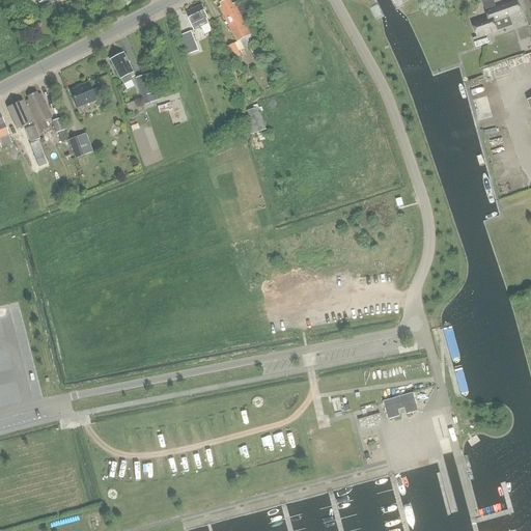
[(222,6),(220,7),(224,16),(223,18),(225,21),(226,21),(238,43),(251,35),(234,3),(232,5),(229,0),(226,0),(221,3),(222,6)]
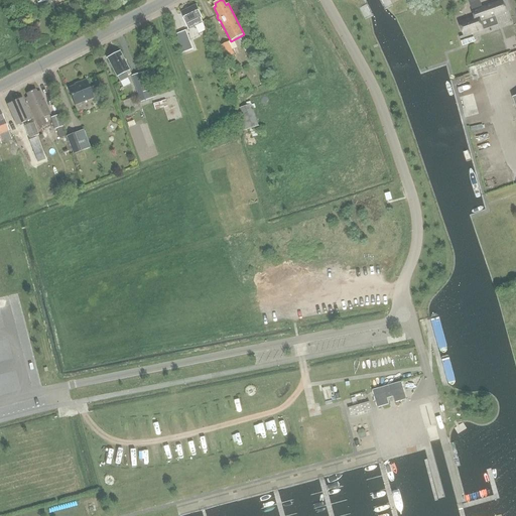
[(475,17),(459,22),(464,36),(460,37),(463,46),(476,42),(473,34),(484,30),(481,21),(488,19),(507,12),(503,1),(484,7),(473,11),(475,17)]
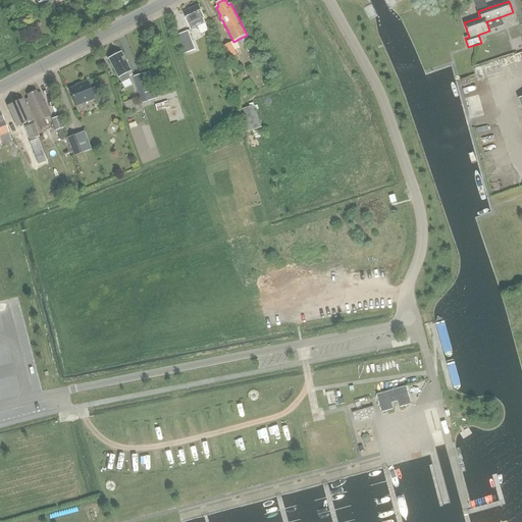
[(191,30),(205,22),(203,18),(205,17),(199,5),(183,12),(191,30)]
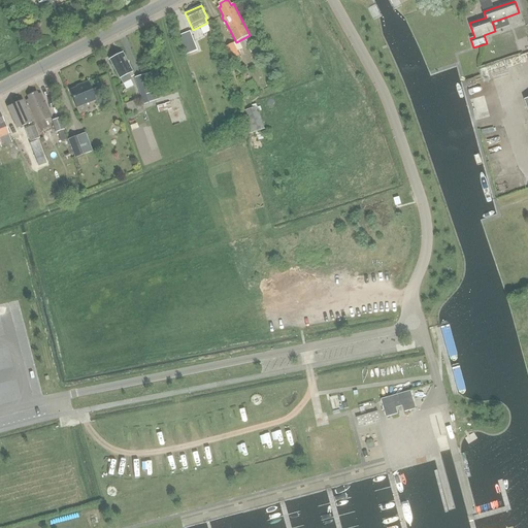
[(234,43),(226,47),(233,60),(240,56),(234,43)]
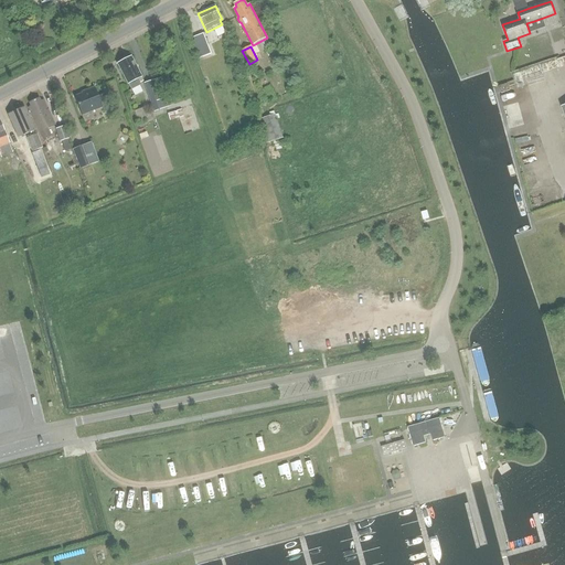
[(136,78),(141,75),(131,56),(118,63),(131,89),(139,85),(136,78)]
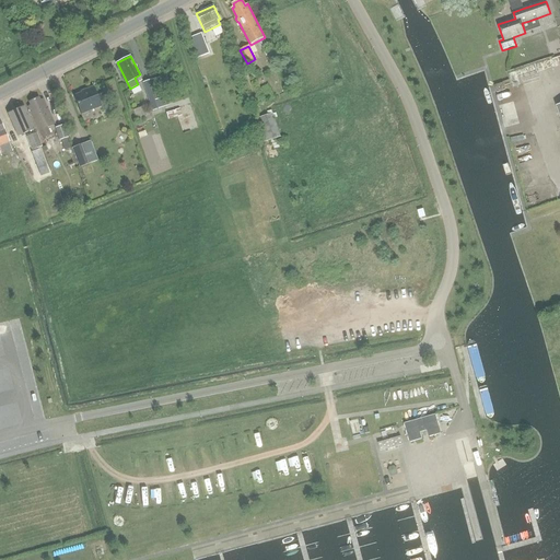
[(158,92),(166,89),(162,77),(153,80),(158,92)]
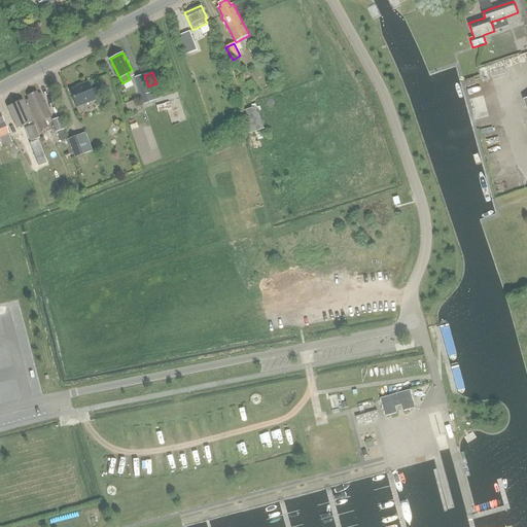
[(143,75),(134,78),(144,105),(160,100),(156,92),(150,94),(143,75)]
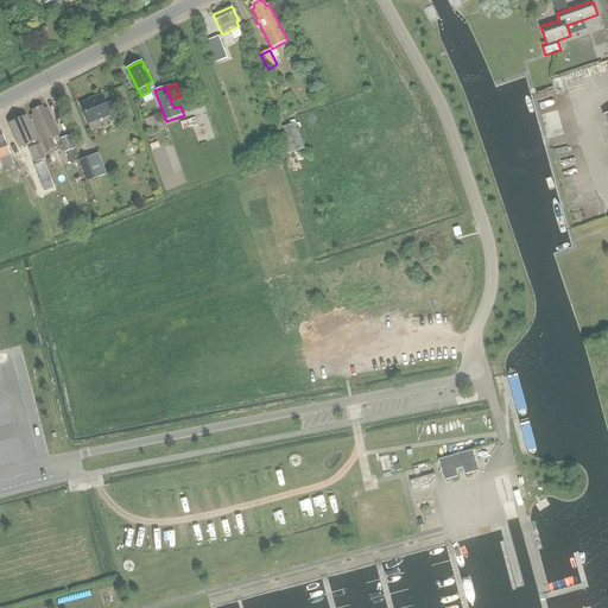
[(546,90),(537,94),(539,101),(545,99),(549,97),(546,90)]
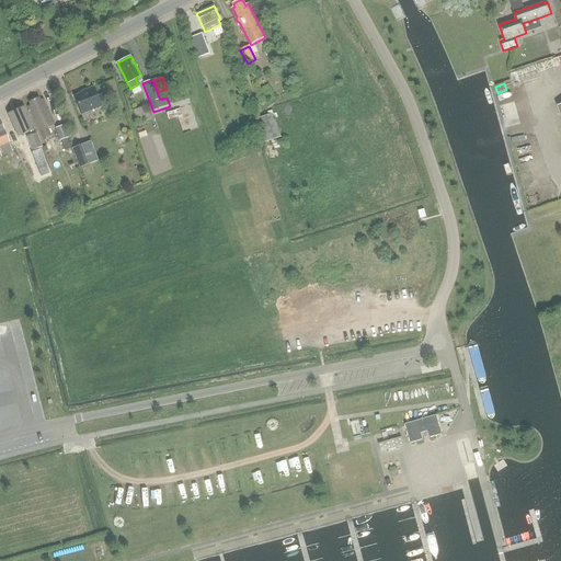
[(81,92),(82,93),(75,96),(81,115),(102,107),(104,113),(112,110),(105,93),(98,96),(94,88),(81,92)]
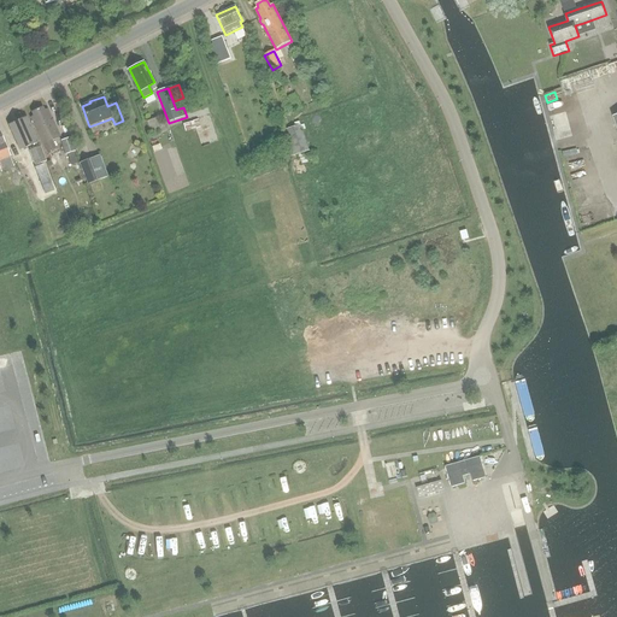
[(45,111),(42,107),(31,112),(34,117),(30,118),(47,154),(57,151),(52,140),(60,136),(48,110),(45,111)]
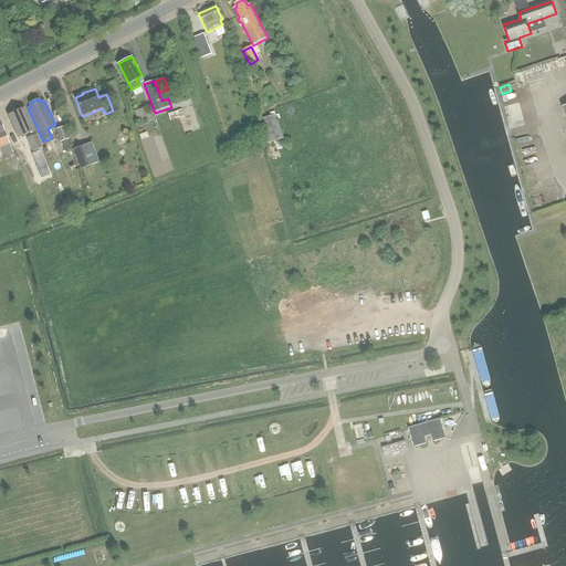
[(34,152),(42,148),(37,135),(24,107),(8,115),(18,138),(29,134),(30,137),(29,137),(34,152)]
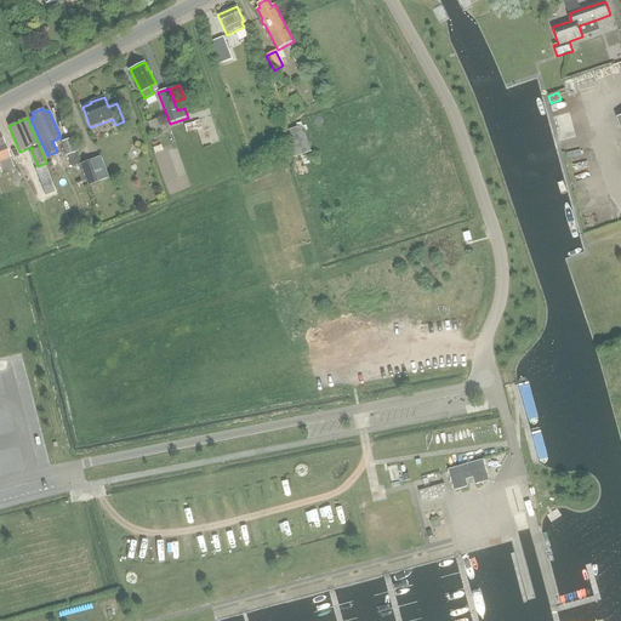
[(158,119),(148,123),(152,134),(161,130),(158,119)]
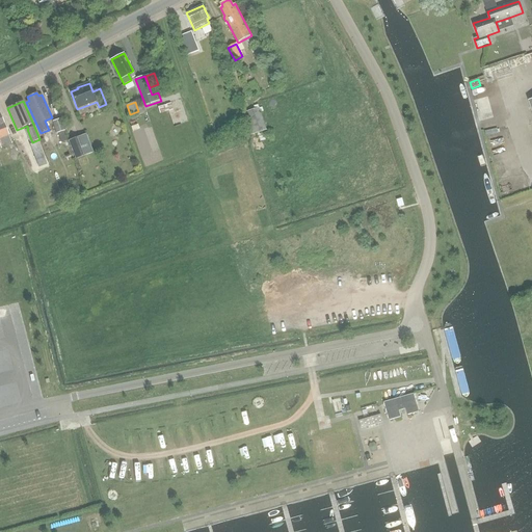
[(166,105),(158,108),(160,113),(160,114),(168,111),(168,112),(173,110),(170,104),(166,105)]
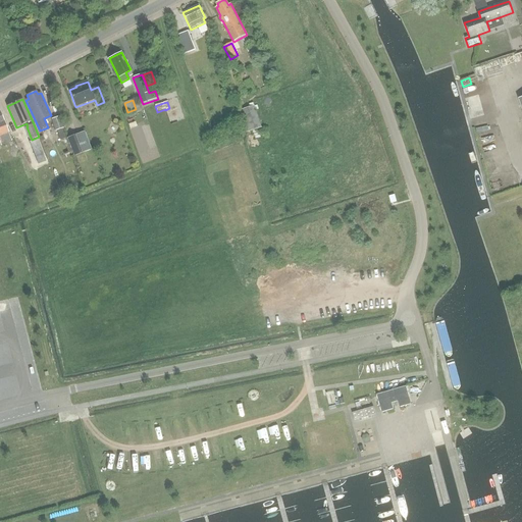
[(255,106),(240,111),(248,133),(262,128),(255,109),(255,107),(255,106)]
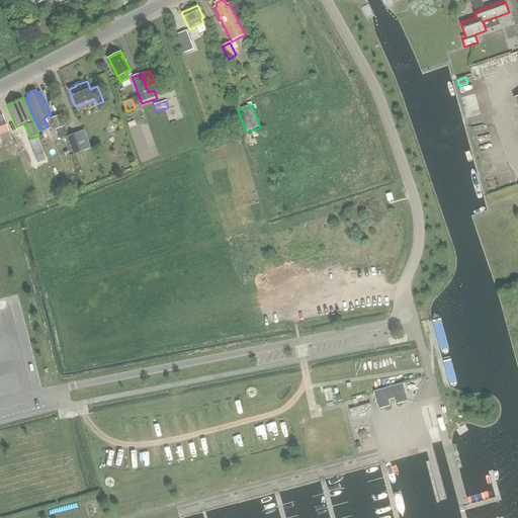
[(0,142),(1,145),(12,141),(8,132),(0,110),(0,142)]
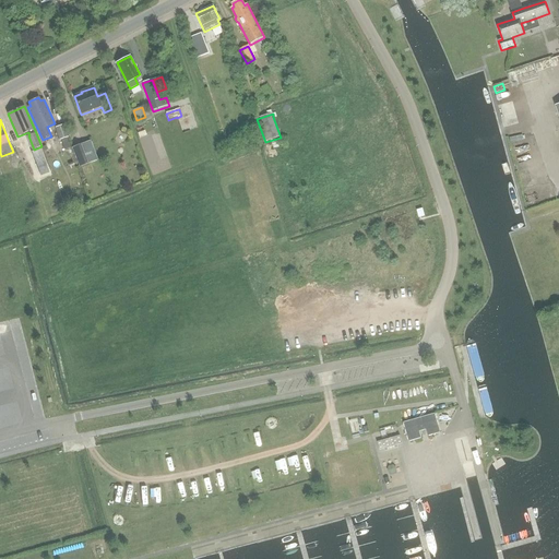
[(63,126),(55,129),(59,141),(68,139),(63,126)]
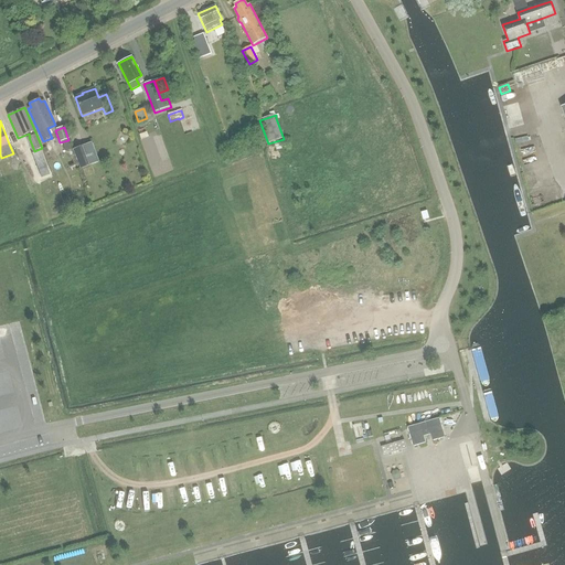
[(233,136),(228,145),(236,148),(240,139),(233,136)]
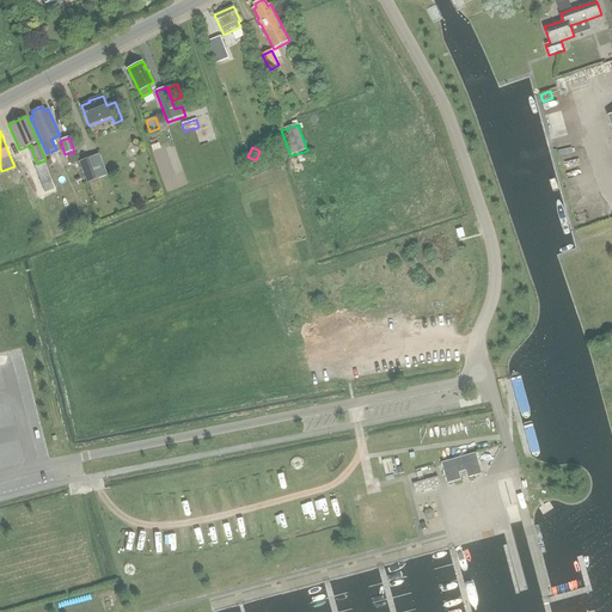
[(86,184),(99,179),(91,158),(89,159),(79,163),(86,184)]
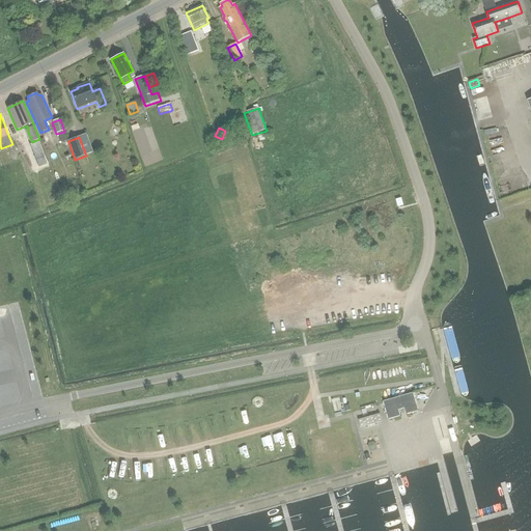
[(414,393),(384,401),(389,420),(400,417),(398,411),(404,409),(407,415),(408,415),(419,412),(414,393)]
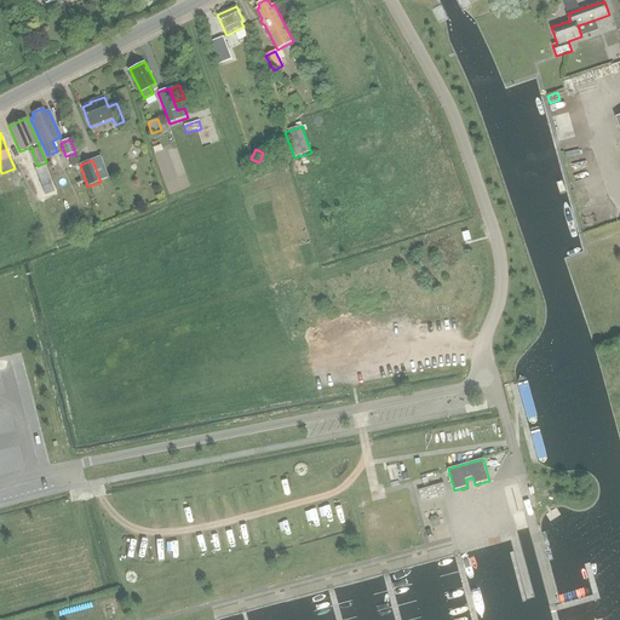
[(445,483),(419,491),(422,500),(447,493),(445,483)]
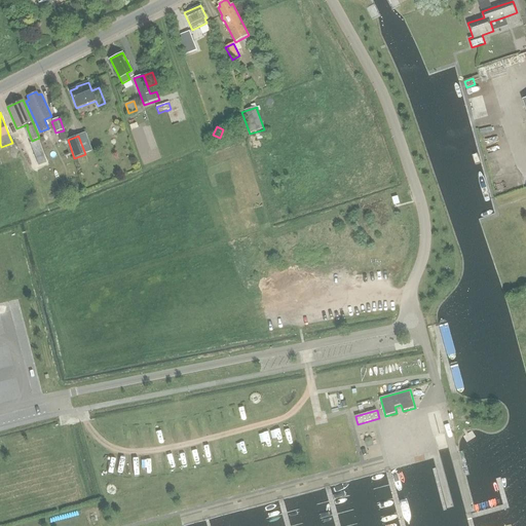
[(308,429),(316,458),(350,450),(342,420),(308,429)]
